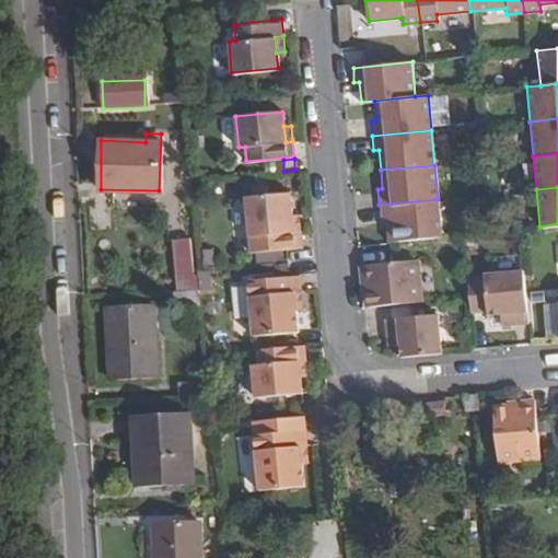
[(292,232),(290,214),(288,193),(244,197),(250,252),(301,246),(299,231),(292,232)]
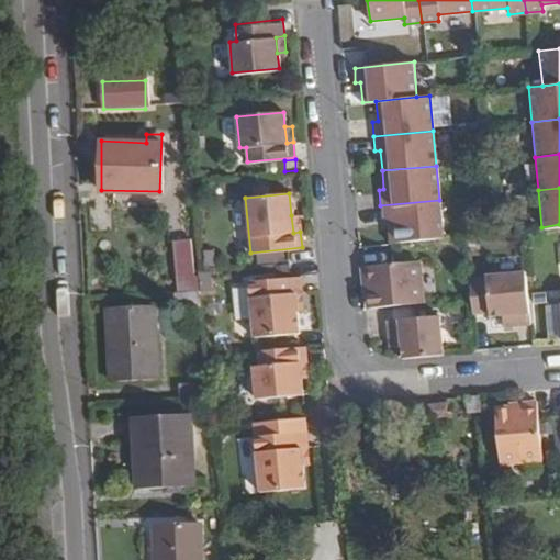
[(416,238),(443,235),(439,200),(380,205),(381,220),(385,220),(389,241),(416,238)]
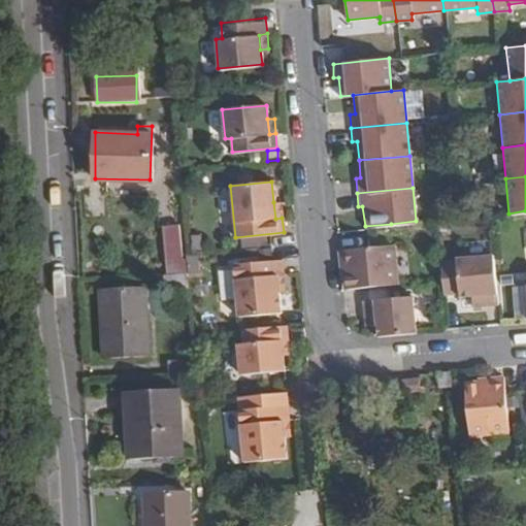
[(164,226),(167,260),(181,259),(177,225),(164,226)]
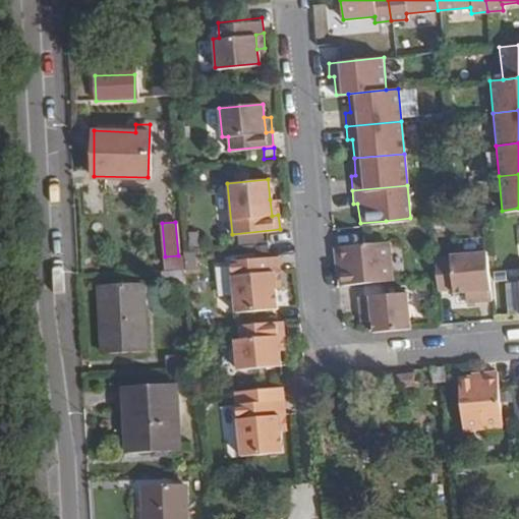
[(340,255),(341,269),(342,282),(391,278),(387,239),(362,241),(333,243),(334,256),(340,255)]
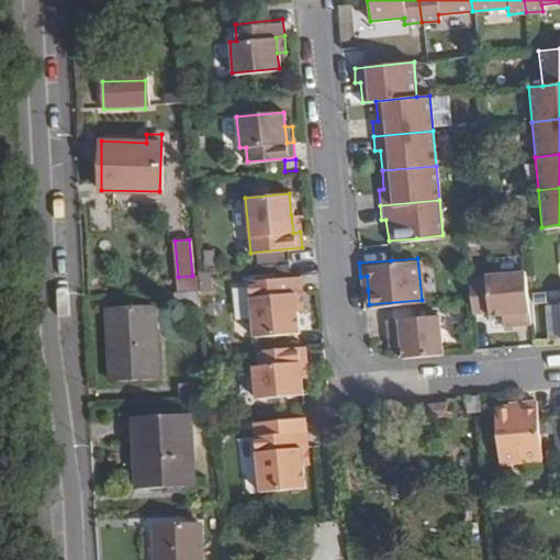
[(500,324),(529,322),(526,290),(524,268),(484,271),(484,276),(488,313),(499,312),(500,324)]
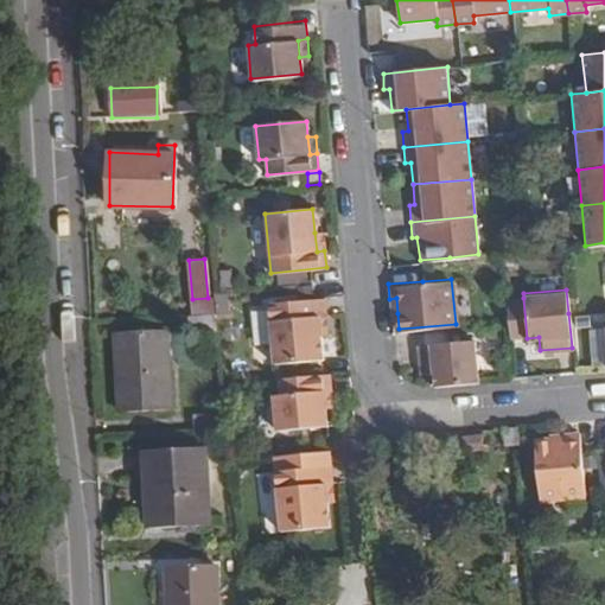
[(192,299),(193,313),(209,312),(208,298),(192,299)]
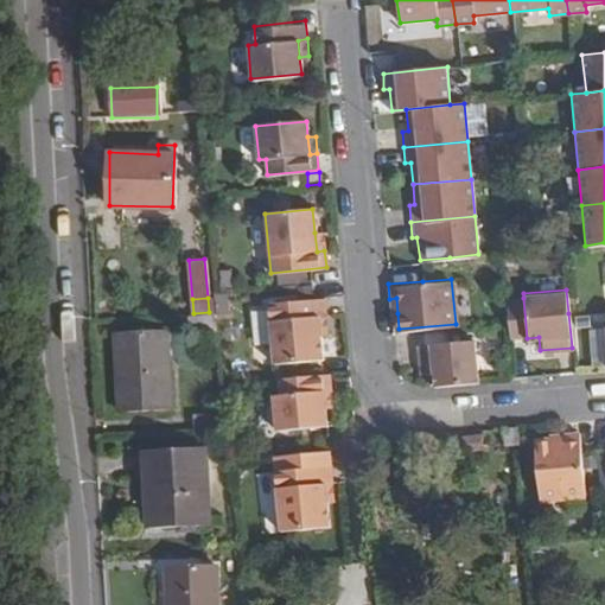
[(316,317),(323,316),(320,298),(266,304),(272,363),(320,358),(318,335),(316,317)]
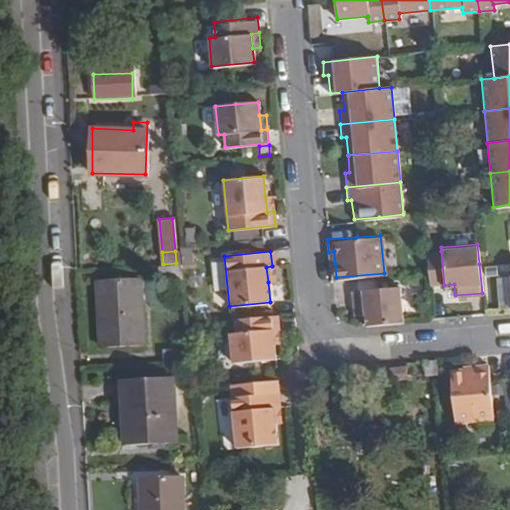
[(443,281),(441,251),(427,253),(428,270),(429,282),(443,281)]
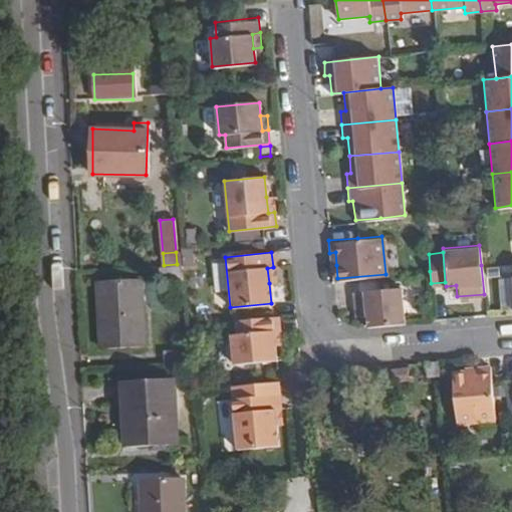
[(164,265),(157,265),(159,280),(183,279),(181,264),(177,264),(164,265)]
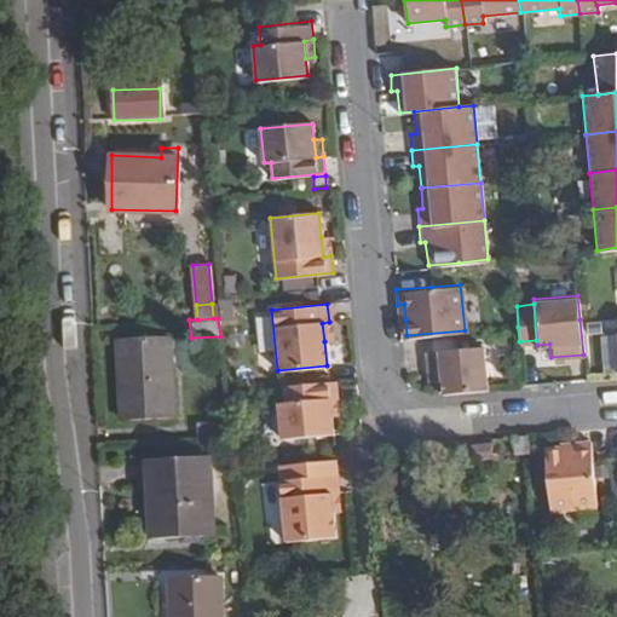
[(174,417),(169,336),(116,339),(120,420),(174,417)]
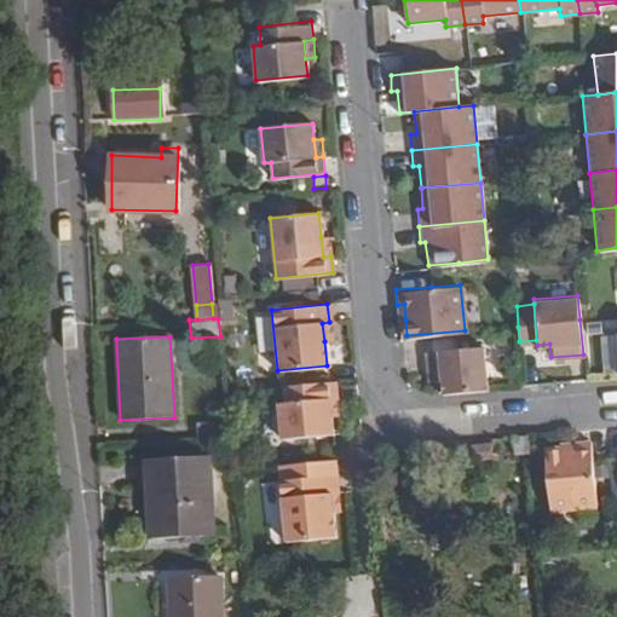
[(439,379),(440,391),(485,387),(482,346),(425,351),(426,367),(432,367),(433,379),(439,379)]
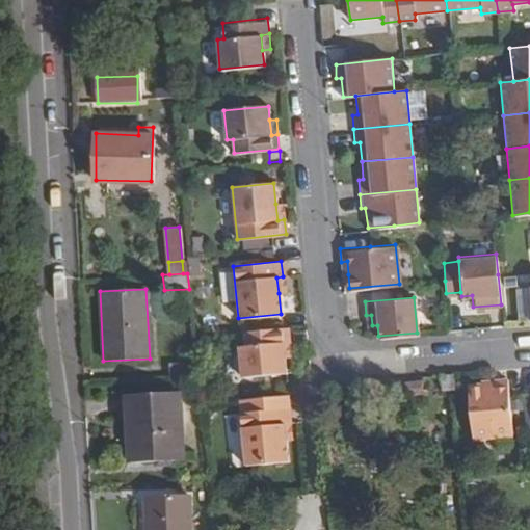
[(288,326),(243,330),(244,344),(238,346),(241,375),(286,371),(285,356),(284,341),(290,341),(288,326)]
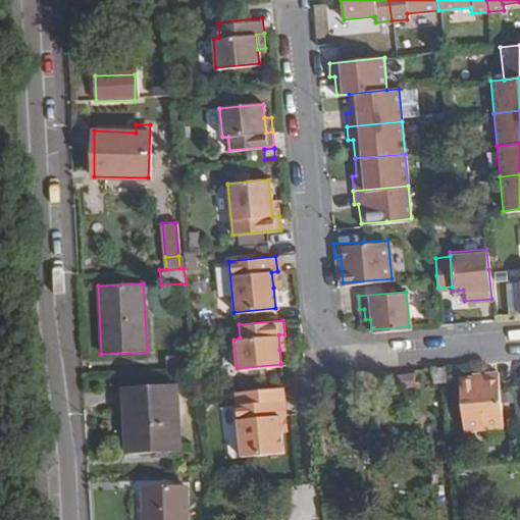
[(446,375),(445,364),(433,365),(434,376),(446,375)]
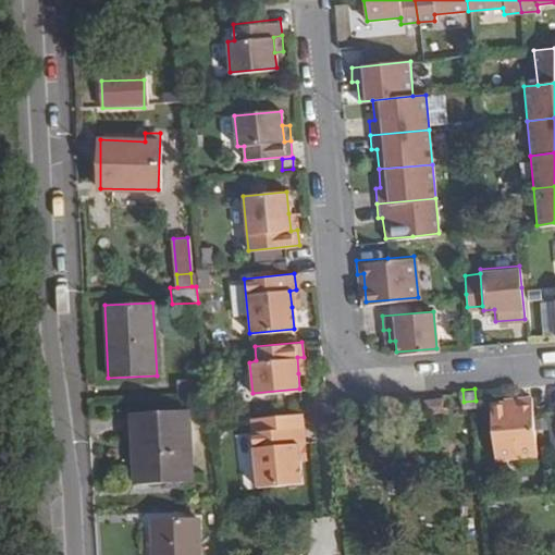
[(518,403),(502,405),(486,406),(491,457),(533,454),(528,395),(517,396),(518,403)]
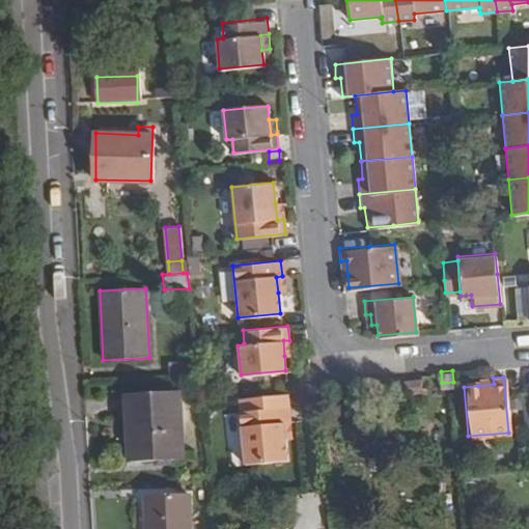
[(399,381),(400,390),(415,389),(415,380),(399,381)]
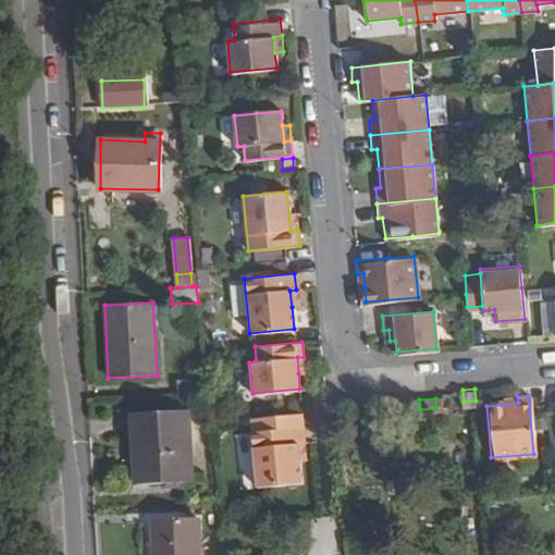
[(192,481),(188,409),(132,412),(135,483),(192,481)]
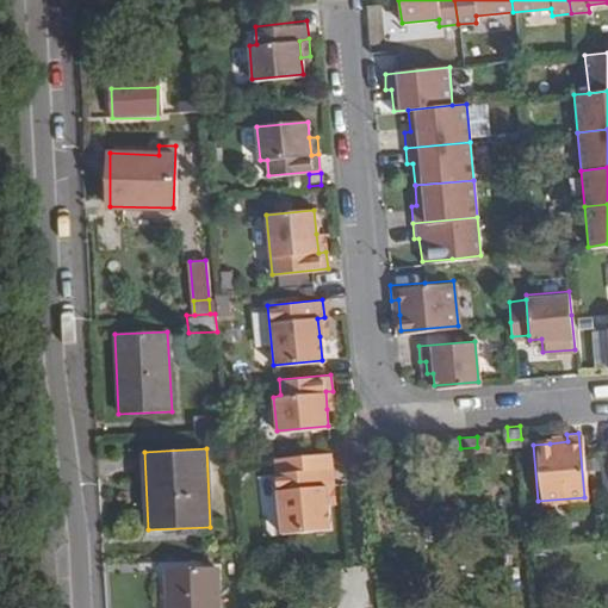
[(332,466),(332,465),(274,470),(280,531),(329,526),(327,502),(326,482),(334,482),(332,466)]
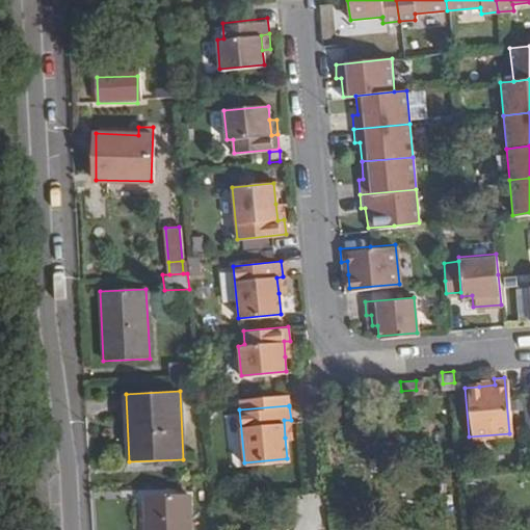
[(284,420),(285,438),(293,438),(291,420),(284,420)]
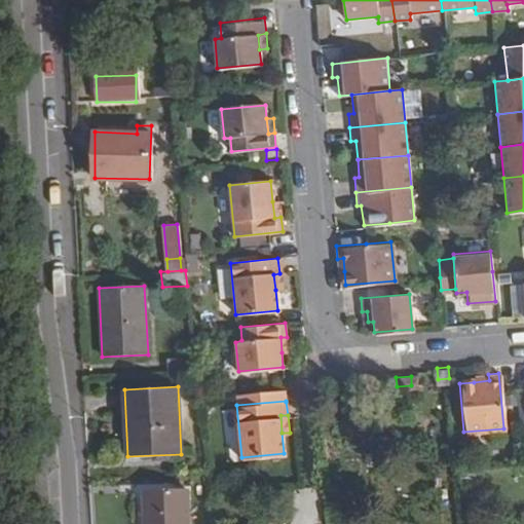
[(145,523),(187,523),(187,488),(144,489),(145,523)]
